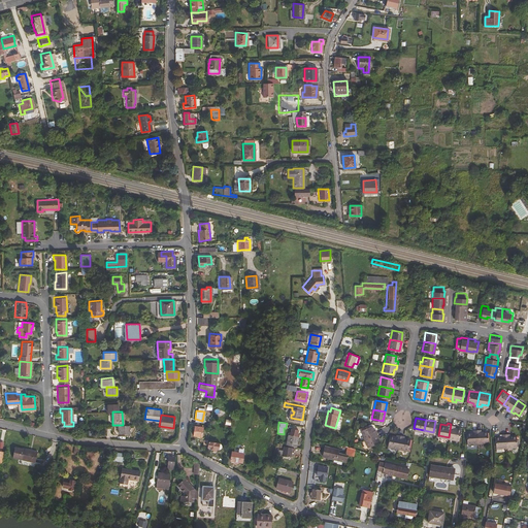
[(123,425),(118,425),(118,433),(128,432),(128,424),(123,425)]
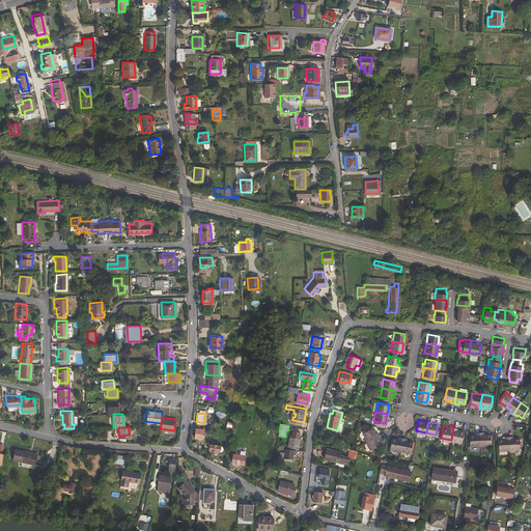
[(203,428),(195,426),(193,436),(202,437),(203,428)]
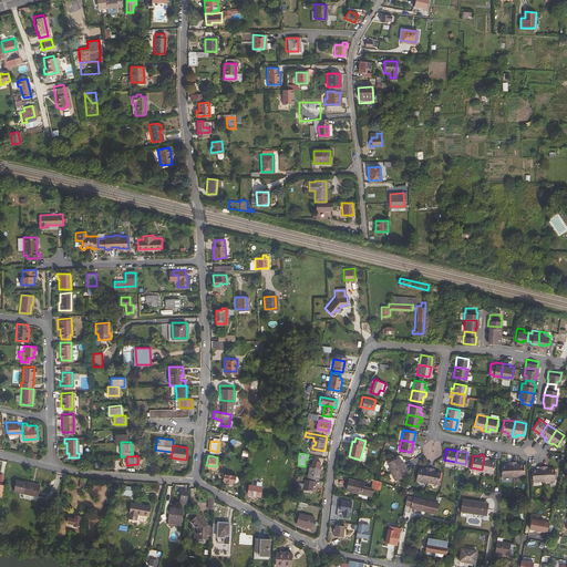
[(488,456),(484,455),(482,470),(493,472),(495,460),(488,459),(488,456)]
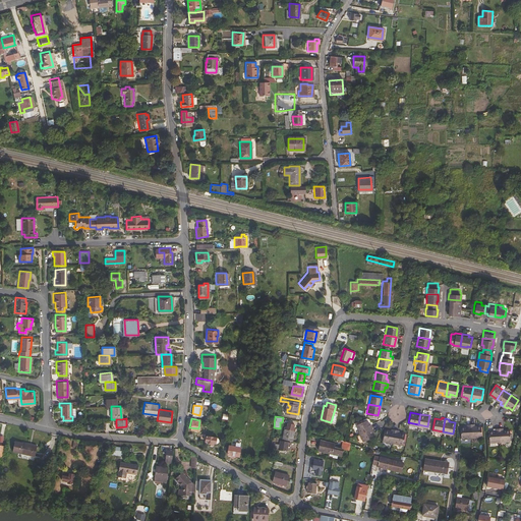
[(356,423),(359,431),(371,426),(370,422),(368,423),(366,419),(356,423)]
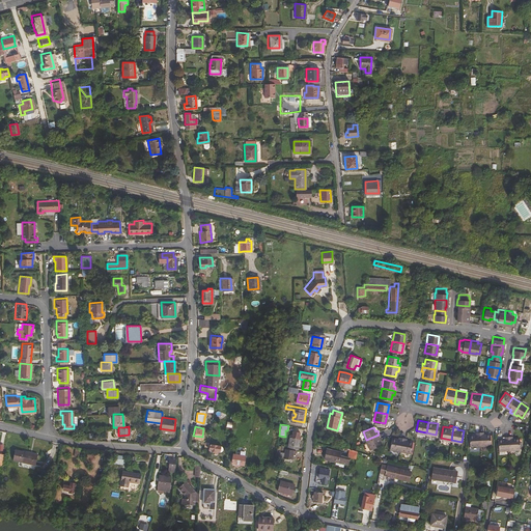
[(480,444),(479,430),(475,430),(475,432),(470,434),(470,445),(480,444)]
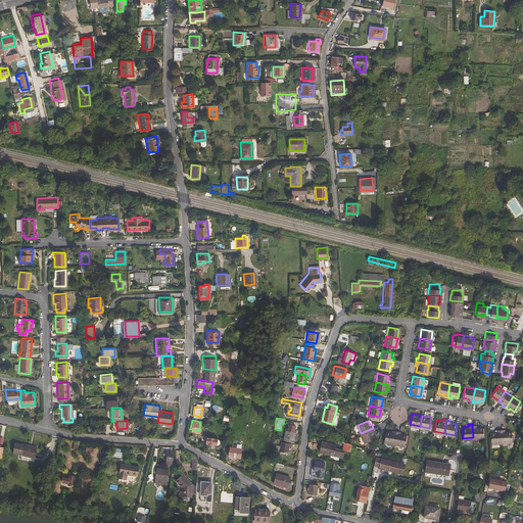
[(476,424),(472,424),(473,437),(483,437),(482,426),(476,426),(476,424)]
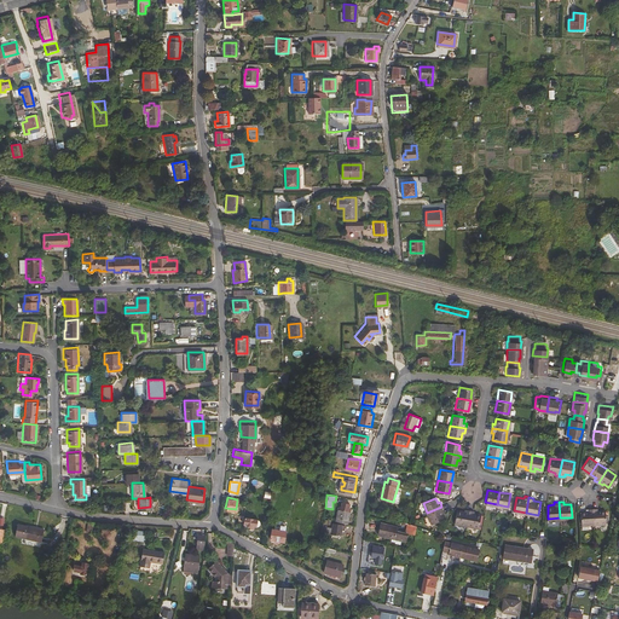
[(441,507),(427,513),(432,524),(444,519),(441,512),(444,510),(441,507)]
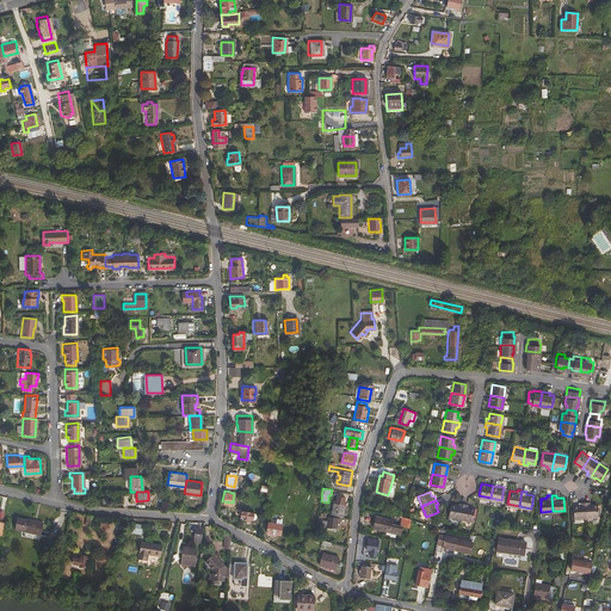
[(585,517),(584,500),(580,500),(580,504),(572,504),(573,517),(585,517)]
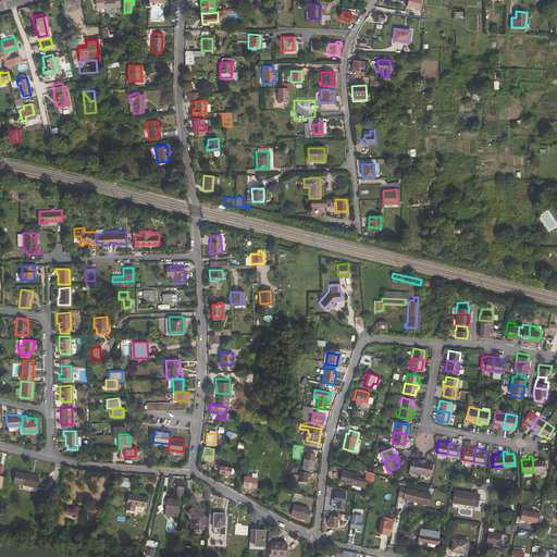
[(536,458),(536,456),(532,456),(533,471),(543,470),(543,458),(536,458)]
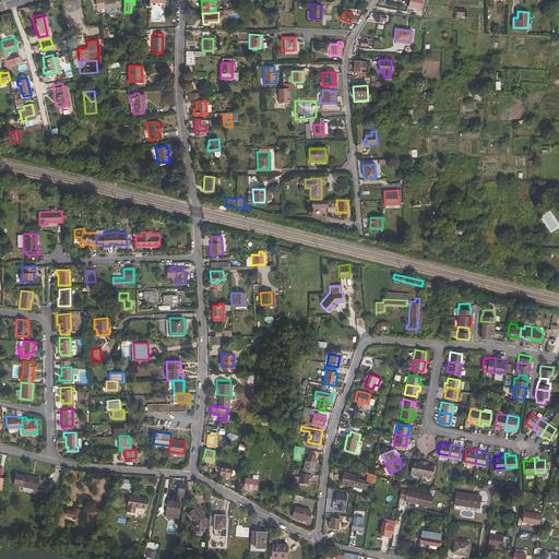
[(305,460),(302,470),(314,472),(317,461),(316,461),(314,461),(314,460),(307,459),(307,460),(305,460)]
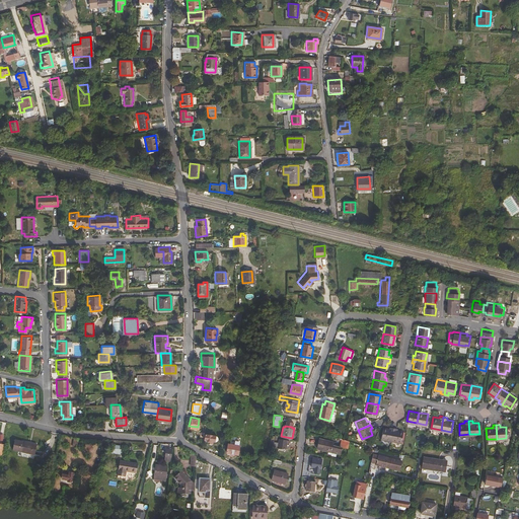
[(381,437),(390,439),(392,426),(389,426),(388,428),(383,427),(381,437)]
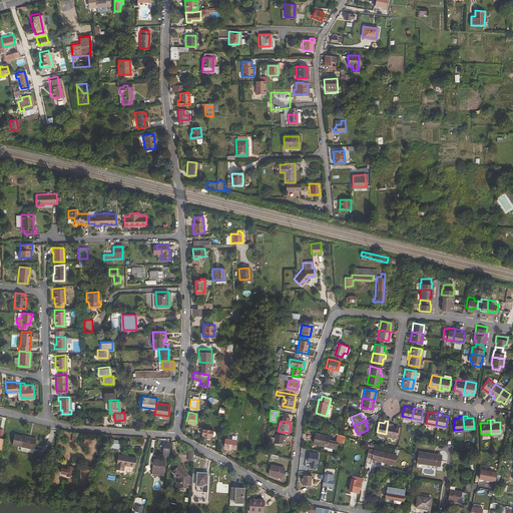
[(393,422),(388,421),(386,434),(395,436),(397,425),(392,424),(393,422)]
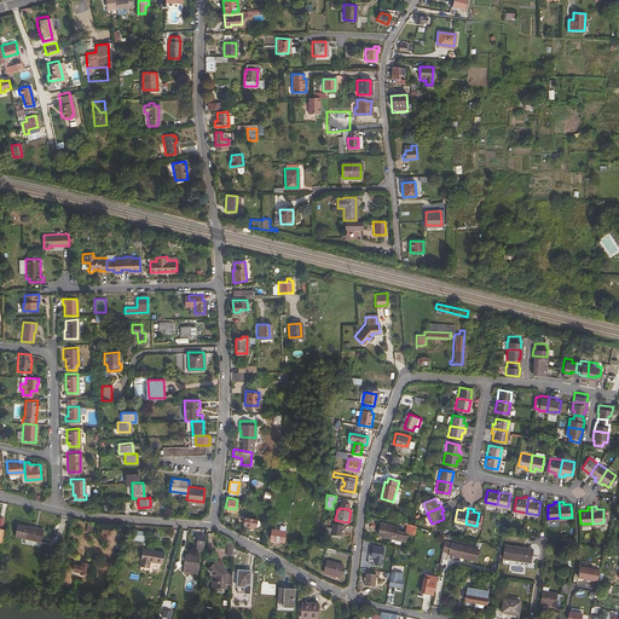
[(17,521),(15,534),(41,539),(44,527),(17,521)]
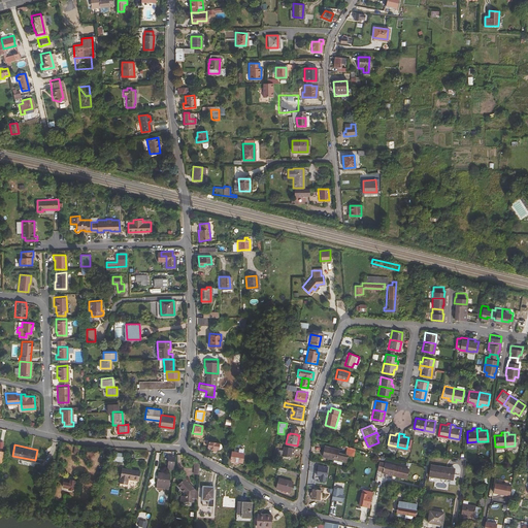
[(324,446),(322,455),(344,460),(345,454),(336,452),(337,449),(324,446)]
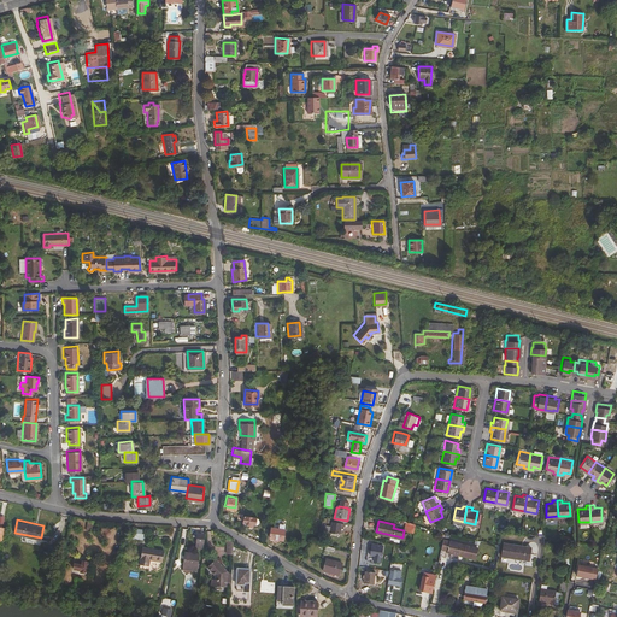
[(270,526),(268,535),(282,538),(283,528),(270,526)]
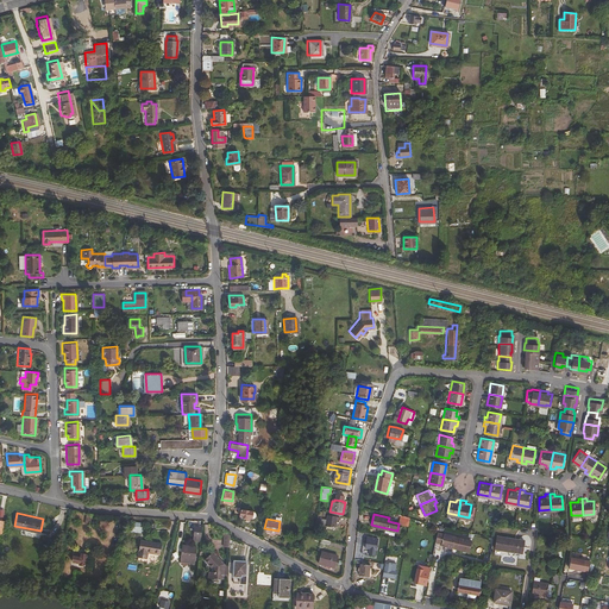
[(435,529),(434,540),(440,541),(439,542),(468,550),(470,538),(435,529)]
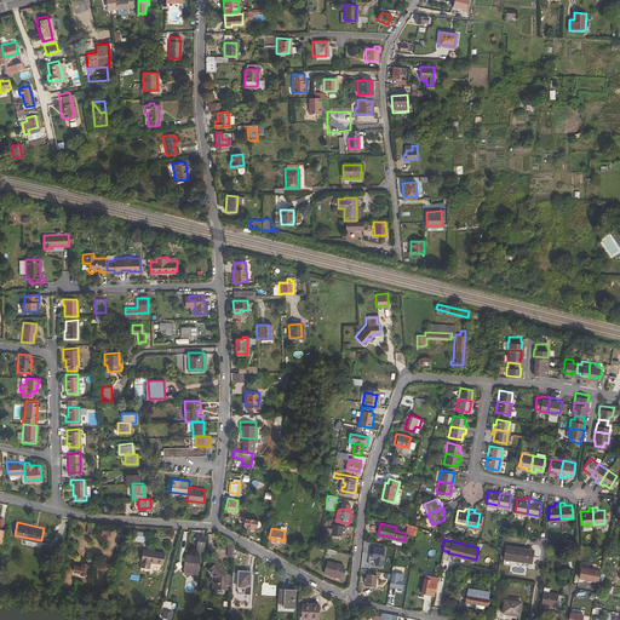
[(505,544),(503,557),(529,562),(532,549),(505,544)]
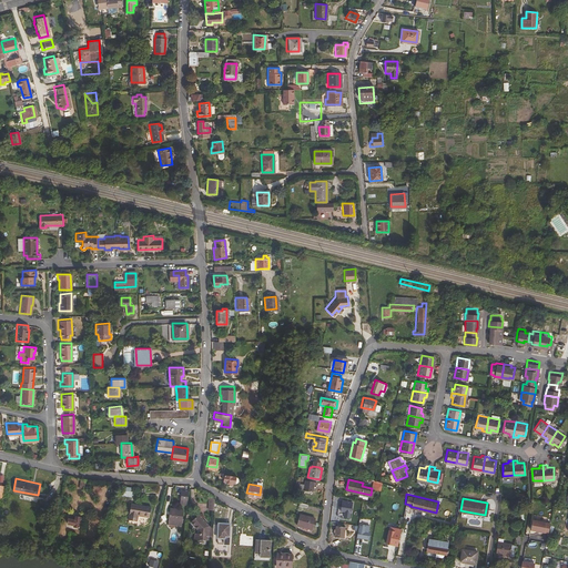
[(131,501),(129,509),(142,511),(143,504),(131,501)]
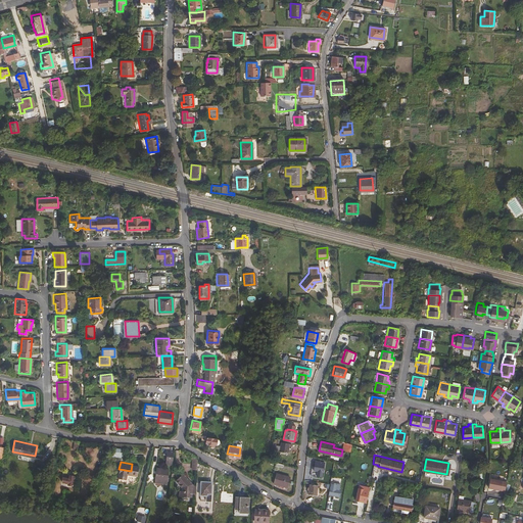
[(316,469),(315,474),(320,475),(320,469),(321,469),(322,463),(314,462),(313,468),(316,469)]
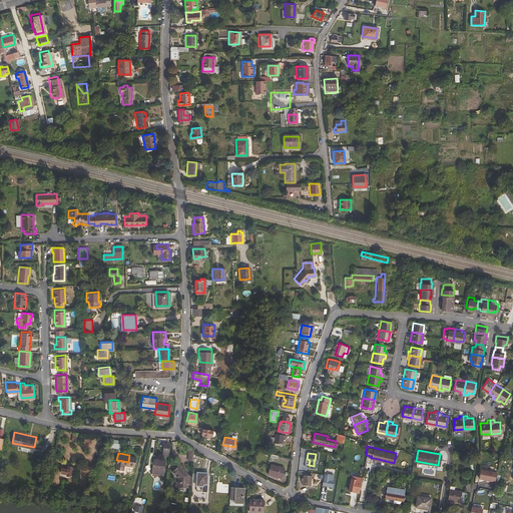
[(153,457),(151,468),(160,469),(163,469),(165,459),(153,457)]
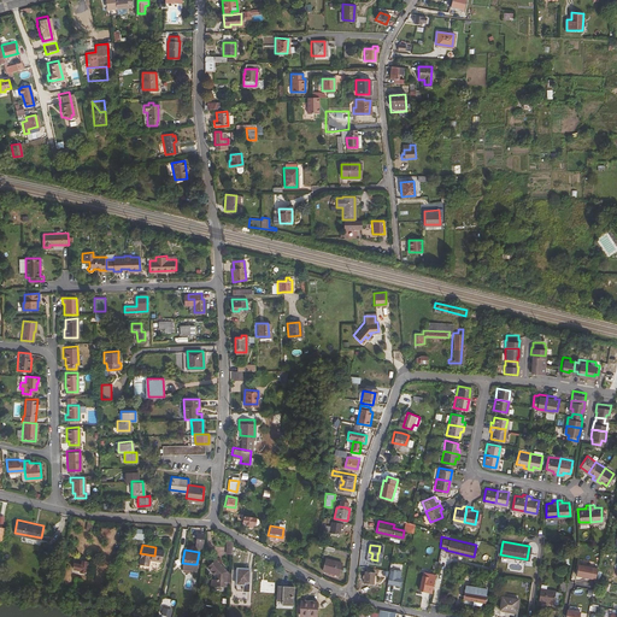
[(227,565),(212,554),(205,563),(215,570),(217,570),(217,574),(215,574),(213,580),(216,580),(216,581),(225,581),(227,565)]
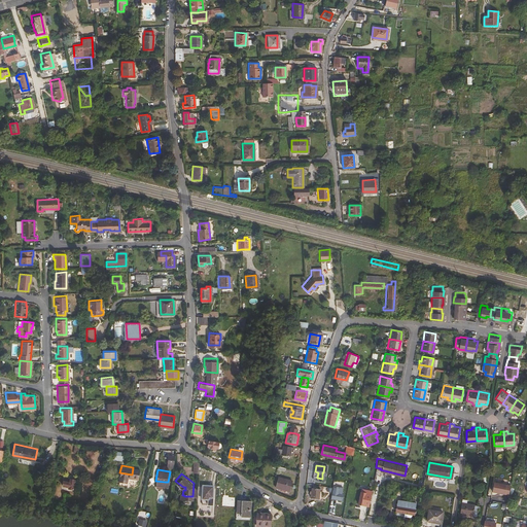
[(276,483),(285,487),(288,482),(292,484),(294,480),(281,473),(276,483)]
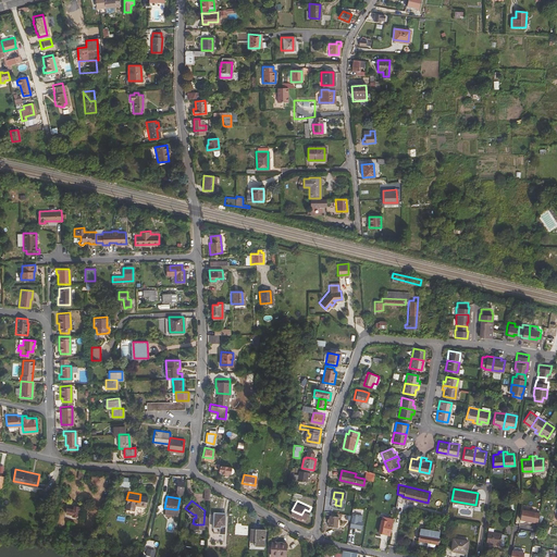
[(72,514),(71,515),(75,516),(77,505),(72,504),(72,506),(66,505),(64,512),(72,514)]
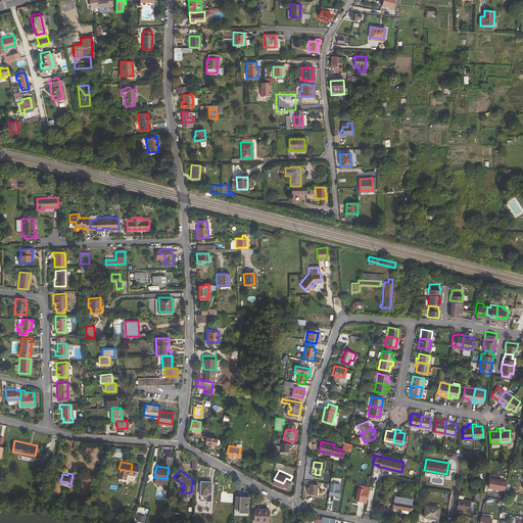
[(505,491),(506,481),(489,478),(488,488),(505,491)]
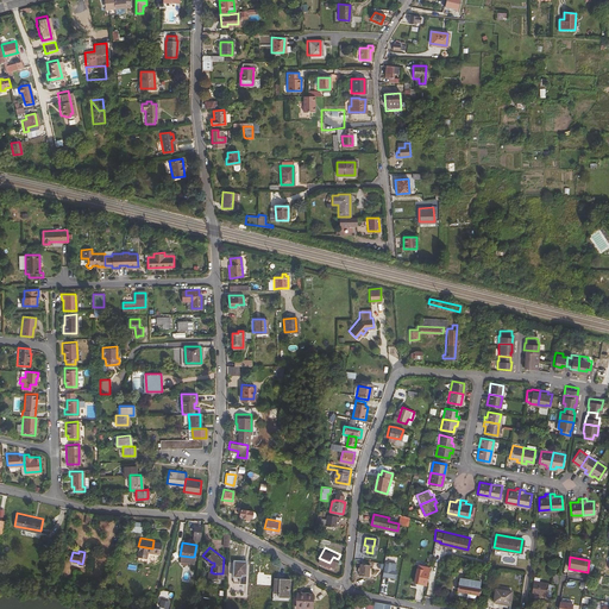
[(245,560),(233,560),(232,576),(240,576),(240,573),(244,575),(245,560)]
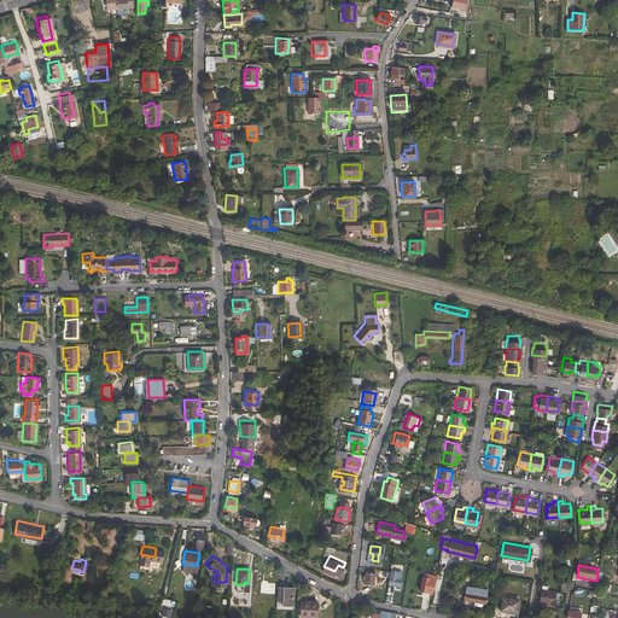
[(431,590),(435,577),(423,573),(419,588),(431,590)]
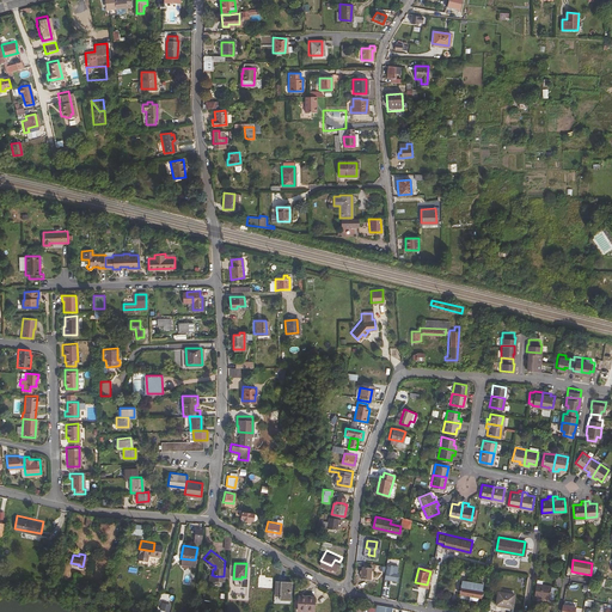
[(458,591),(469,593),(477,594),(479,595),(482,582),(460,577),(458,591)]
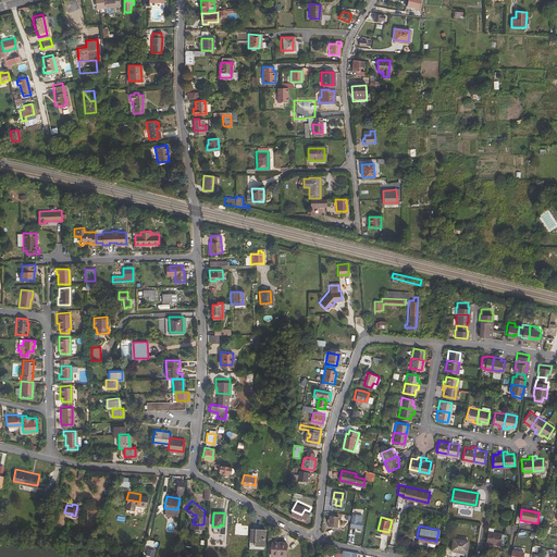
[(255,543),(255,546),(263,546),(265,529),(251,528),(250,542),(255,543)]
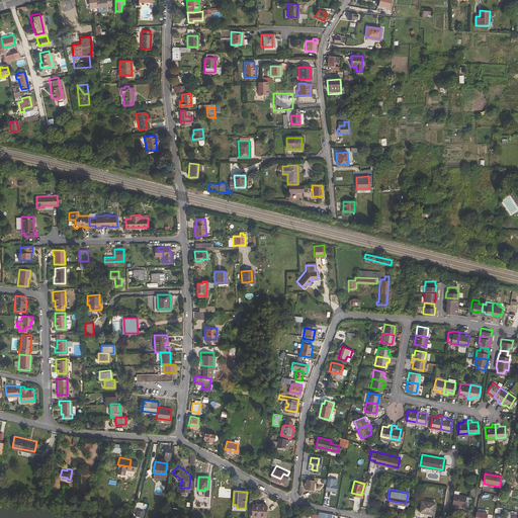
[(450,505),(466,507),(467,497),(452,494),(450,505)]
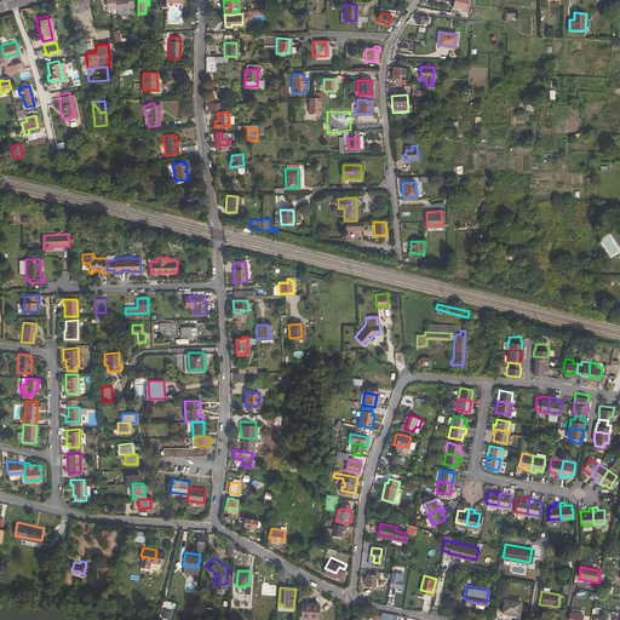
[(503,597),(500,609),(517,613),(520,600),(503,597)]
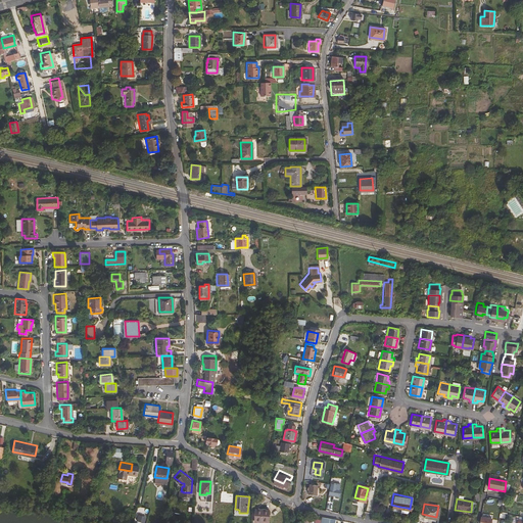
[(254,522),(260,522),(260,521),(269,522),(270,510),(254,509),(254,521),(255,521),(254,522)]
